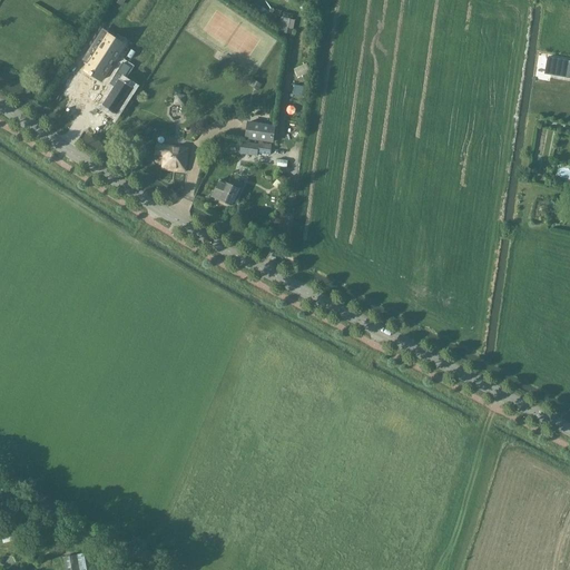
[(269,11),(262,7),(257,13),(264,18),(269,11)]
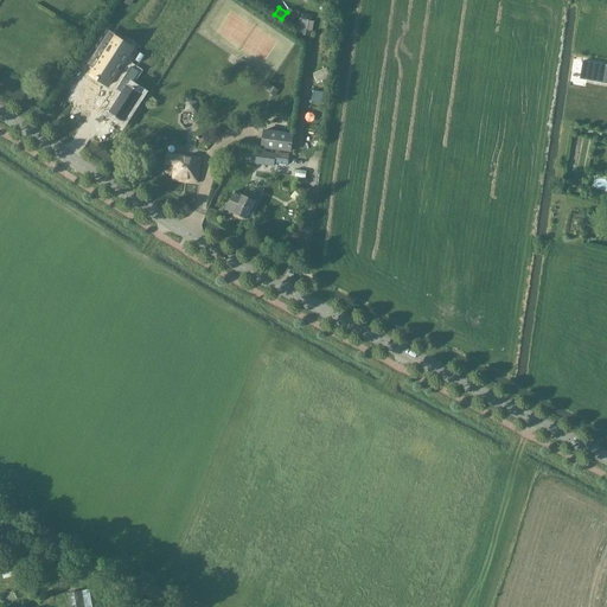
[(140,31),(148,36),(157,24),(158,20),(151,16),(140,31)]
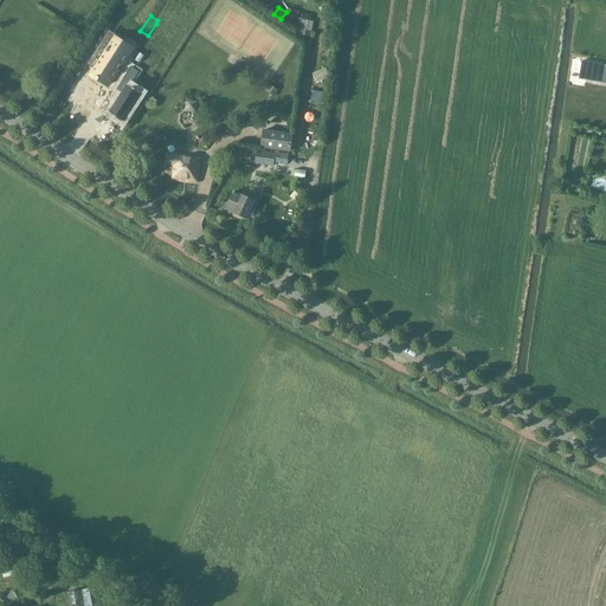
[(310,37),(311,31),(307,30),(309,20),(300,18),(296,33),(310,37)]
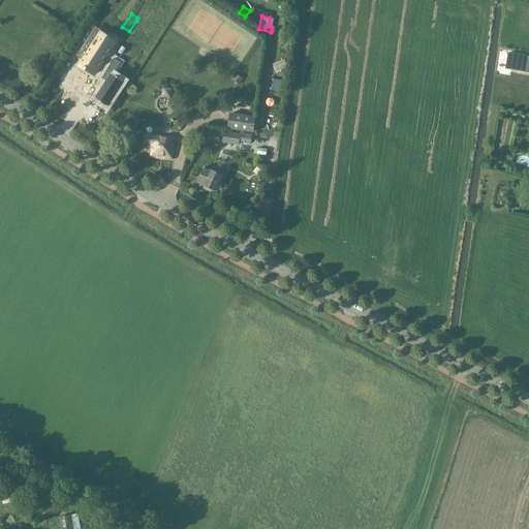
[(143,25),(136,21),(129,31),(125,38),(132,42),(143,25)]
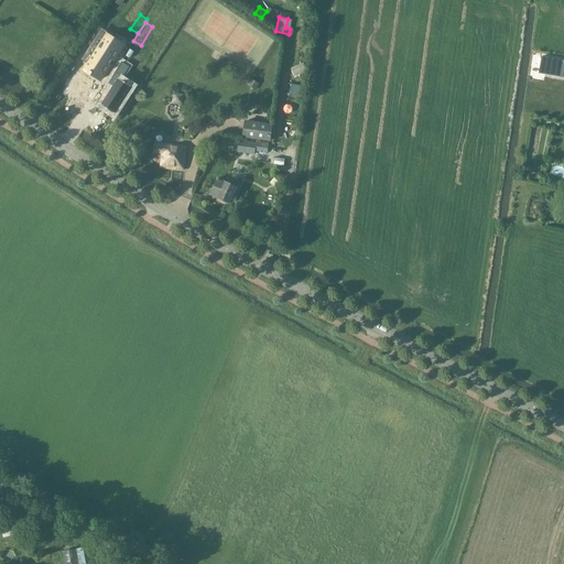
[(88,65),(85,71),(99,79),(110,64),(108,63),(110,60),(112,61),(122,44),(101,31),(88,51),(95,55),(88,65)]
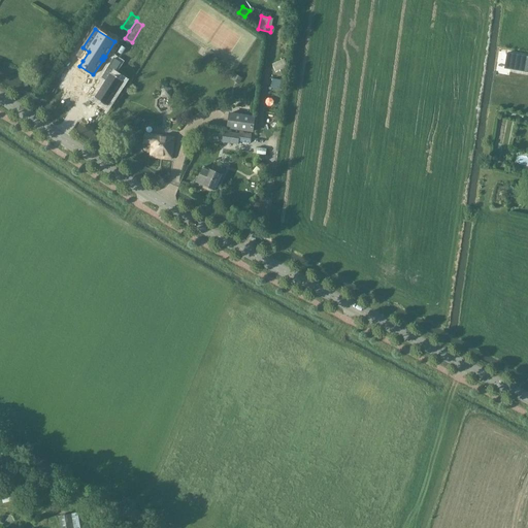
[(527,56),(507,53),(505,64),(510,65),(509,70),(527,73),(527,66),(527,56)]
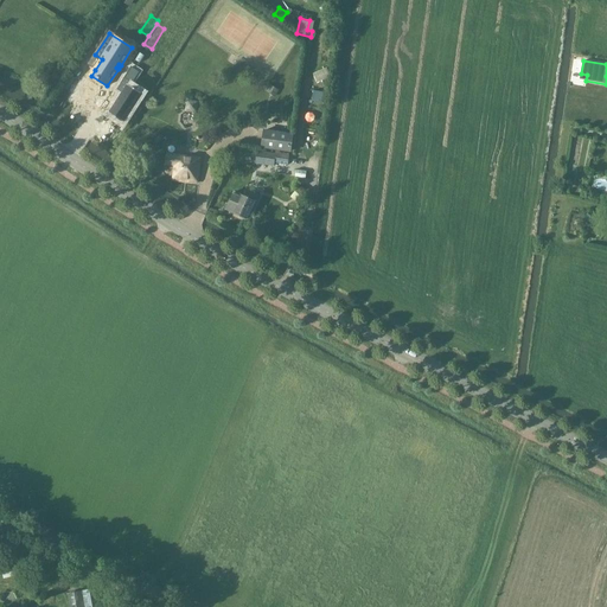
[(279,90),(268,84),(264,91),(275,97),(279,90)]
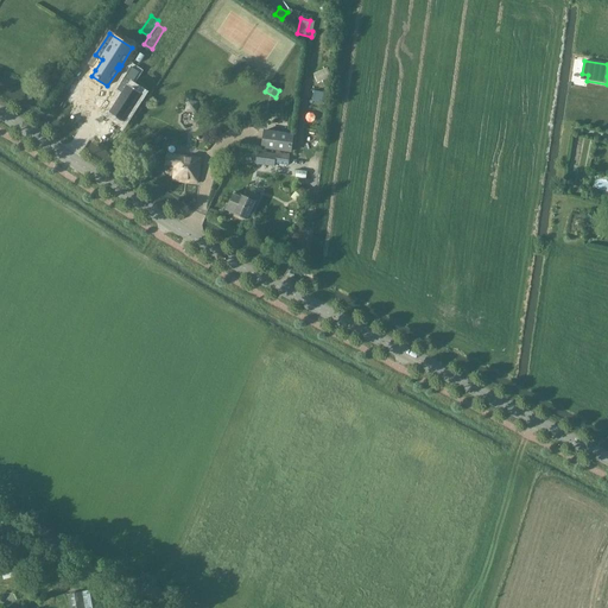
[(126,86),(108,114),(121,122),(134,102),(140,106),(147,94),(141,89),(139,94),(126,86)]
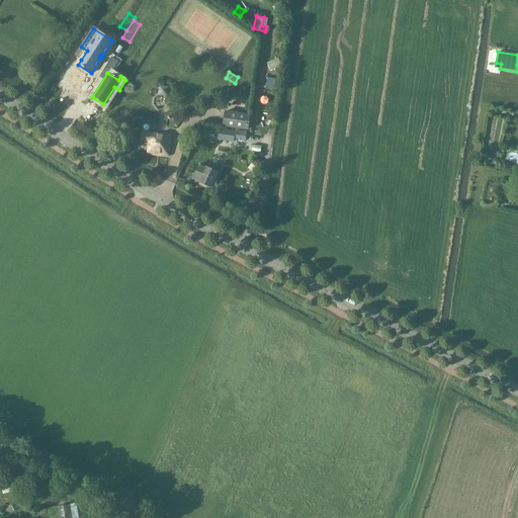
[(279,79),(267,77),(265,86),(278,88),(279,79)]
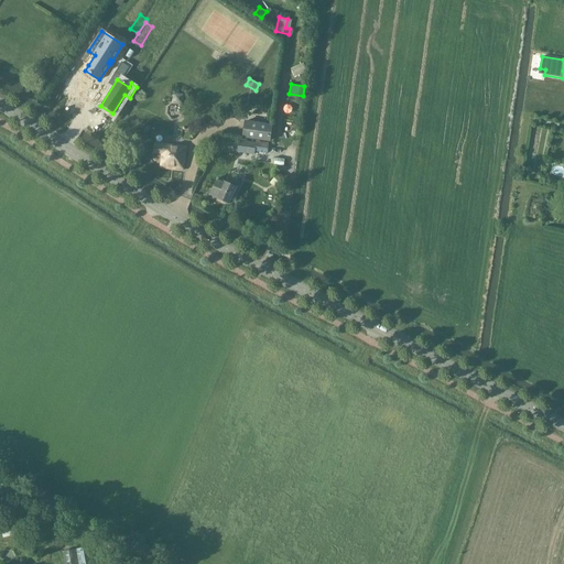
[(183,106),(184,94),(173,93),(172,105),(183,106)]
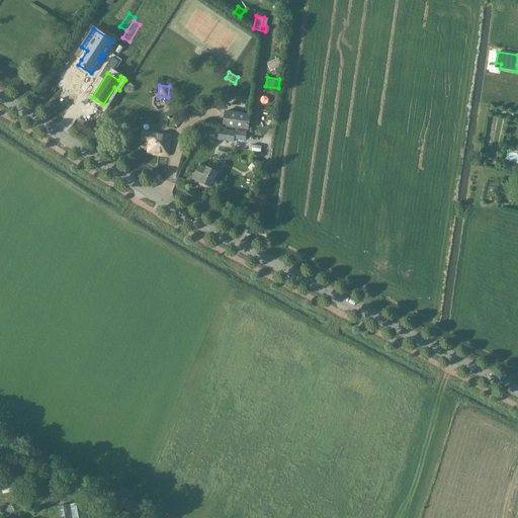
[(249,114),(226,110),(224,123),(247,126),(249,114)]
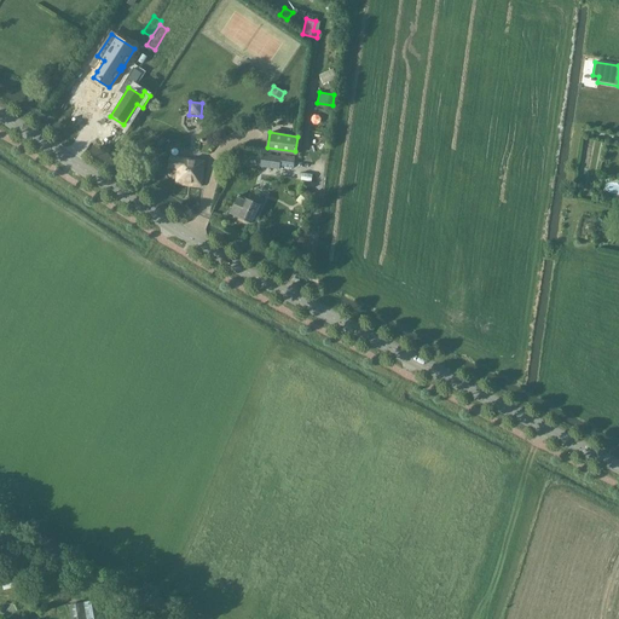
[(294,167),(295,157),(281,155),(281,156),(265,155),(262,167),(279,169),(279,166),(294,167)]
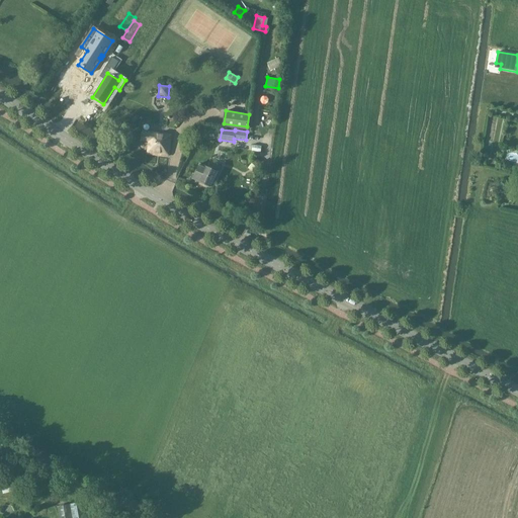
[(163,133),(143,131),(142,141),(149,142),(147,154),(167,157),(171,134),(163,133)]
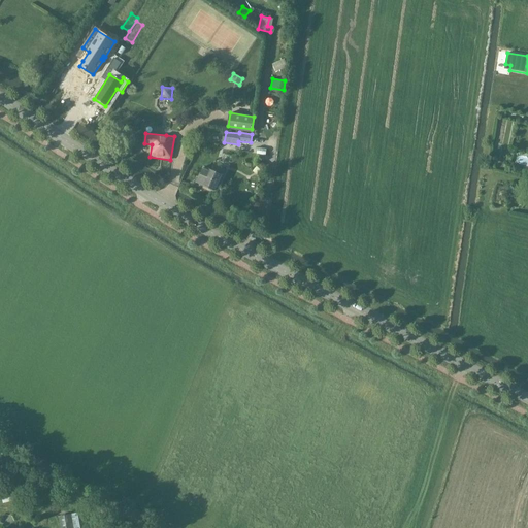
[(267,166),(260,161),(255,166),(262,172),(267,166)]
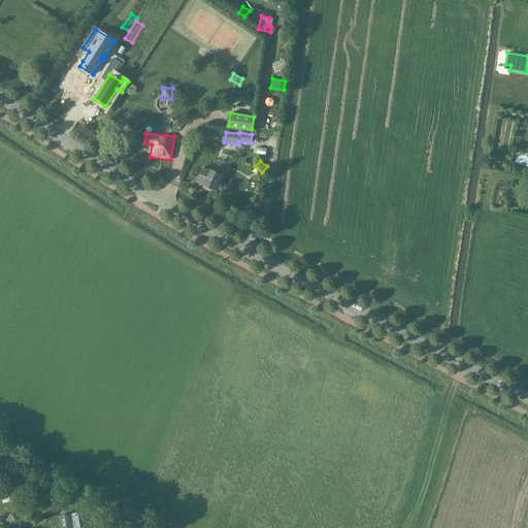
[(209,170),(203,167),(196,182),(203,185),(215,191),(225,169),(220,166),(217,173),(209,170)]
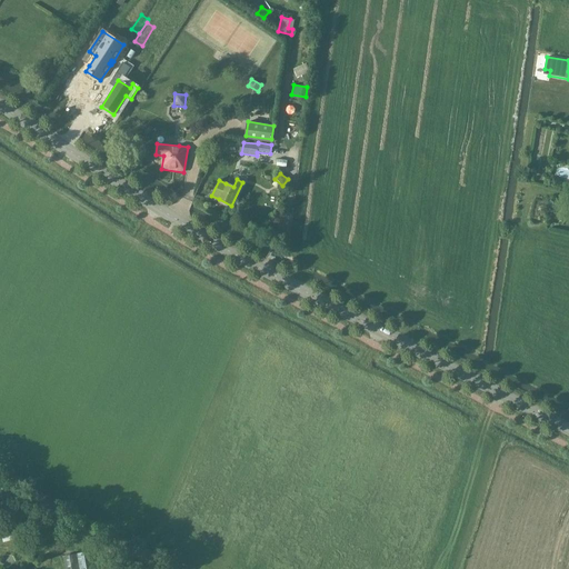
[(65,568),(87,568),(83,552),(62,557),(65,568)]
